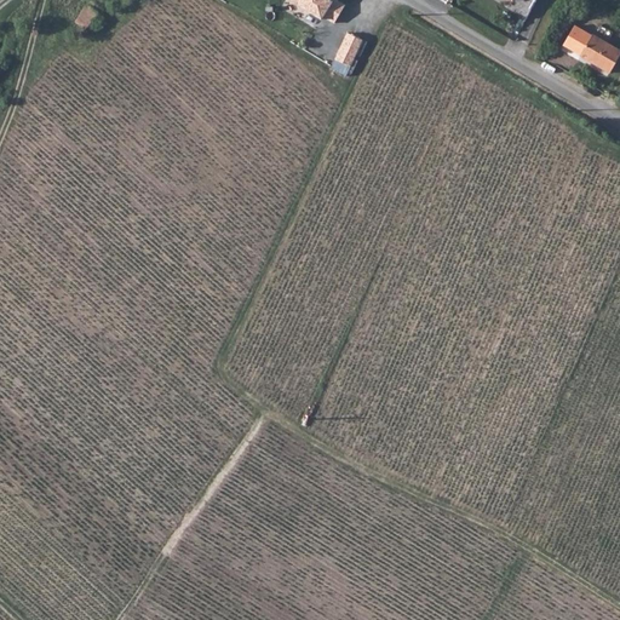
[(323,15),(334,22),(345,5),(338,0),(294,0),(322,18),(323,15)]
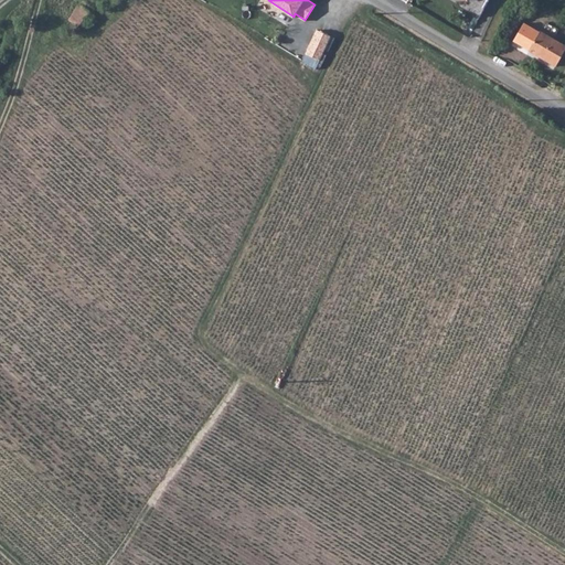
[(85,1),(82,6),(87,10),(92,4),(85,1)]
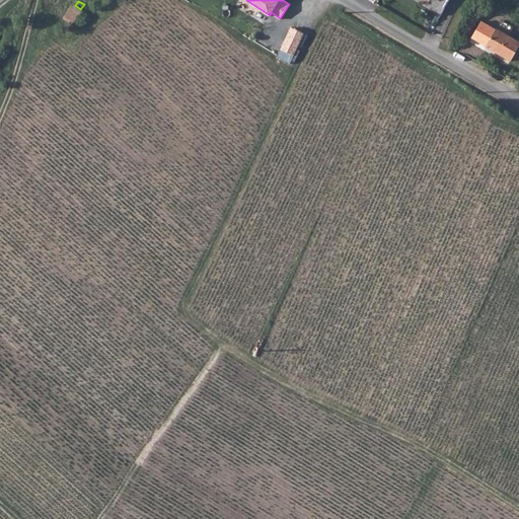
[(82,10),(80,9),(75,5),(73,4),(64,19),(73,25),(82,10)]
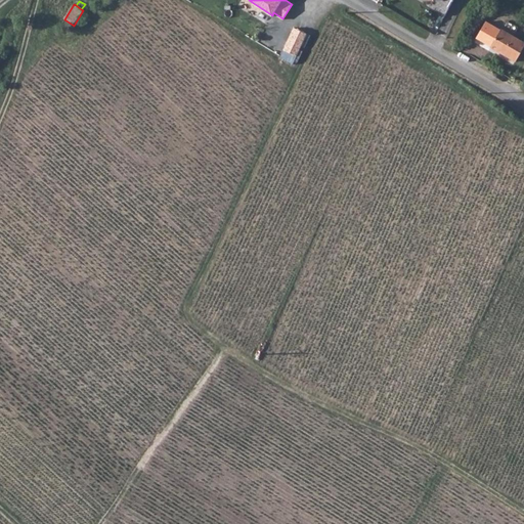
[(284,48),(297,54),(304,39),(307,33),(294,26),(284,48)]
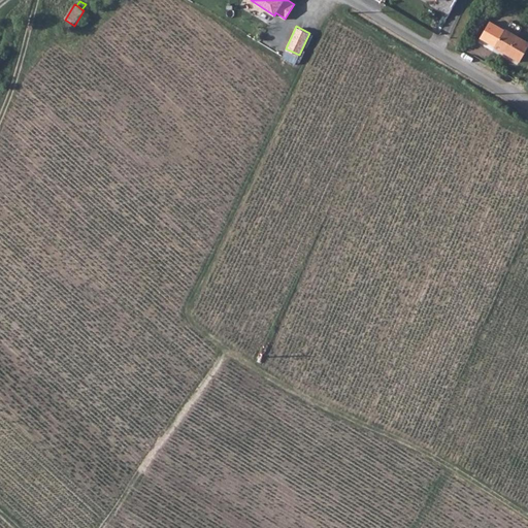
[(521,63),(527,50),(527,43),(505,30),(495,47),(521,63)]
